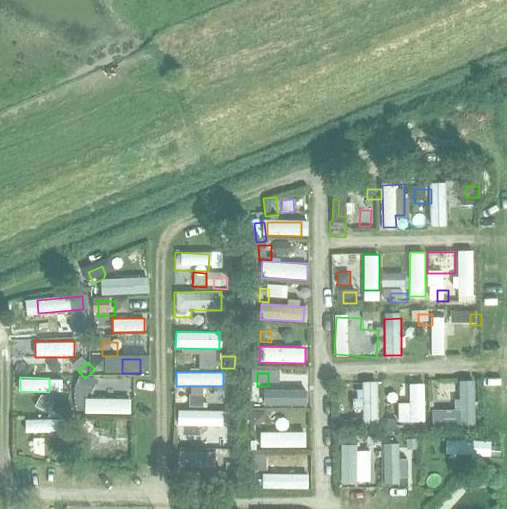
[(85,378),(80,390),(95,396),(101,382),(94,378),(85,378)]
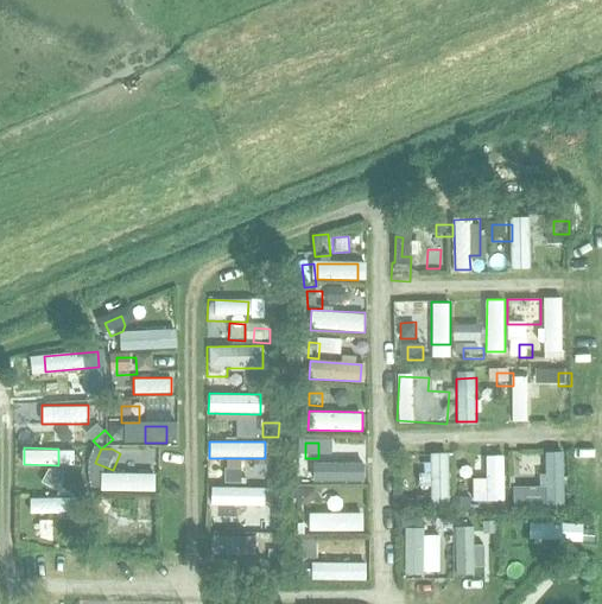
[(505,487),(507,453),(487,452),(486,485),(505,487)]
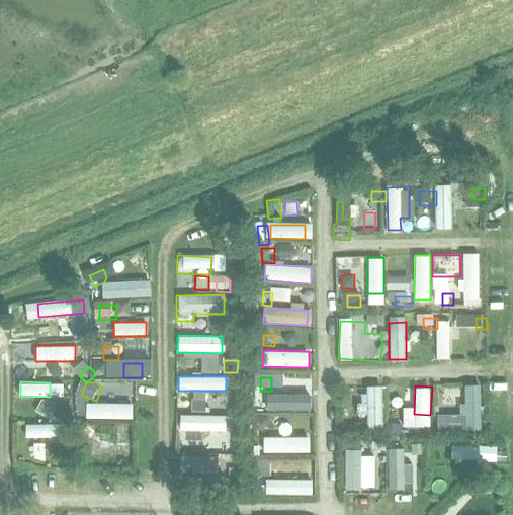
[(382,415),(381,390),(368,390),(368,415),(382,415)]
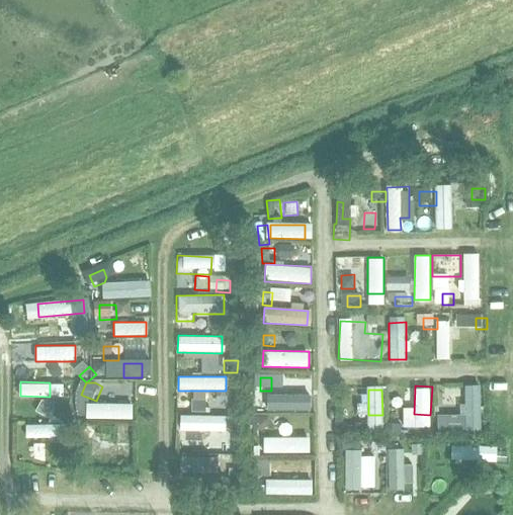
[(232,396),(222,396),(222,406),(232,406),(232,396)]
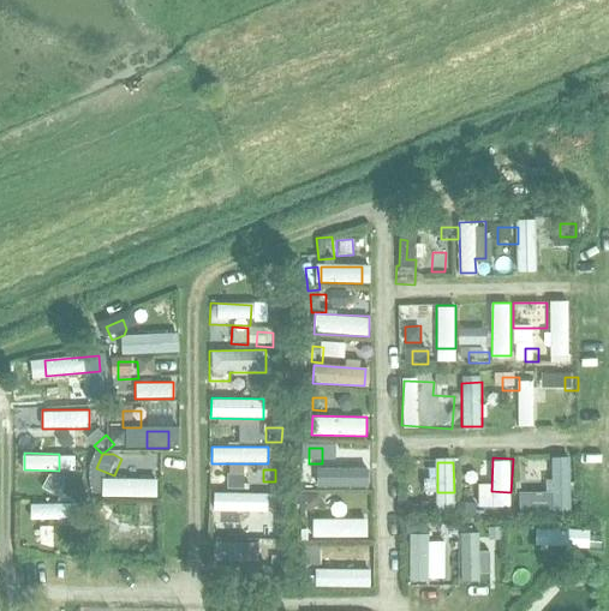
[(43,489),(58,495),(64,479),(49,473),(43,489)]
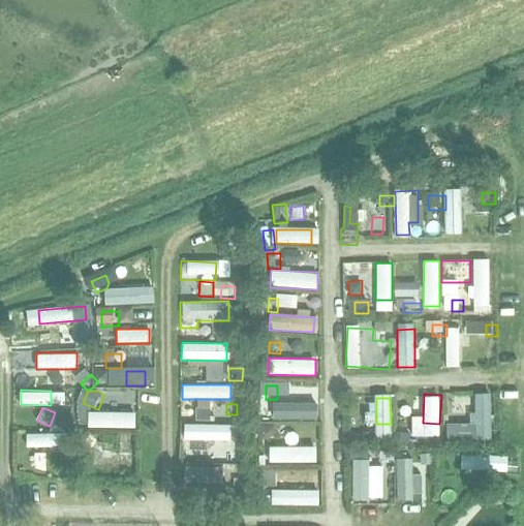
[(135,427),(135,411),(94,410),(93,426),(135,427)]
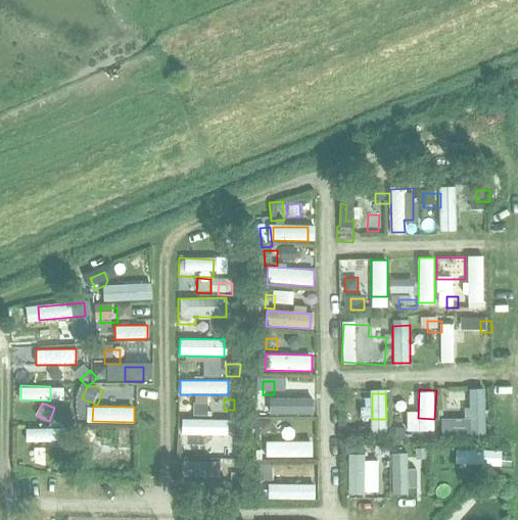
[(213,407),(198,407),(198,420),(213,420),(213,407)]
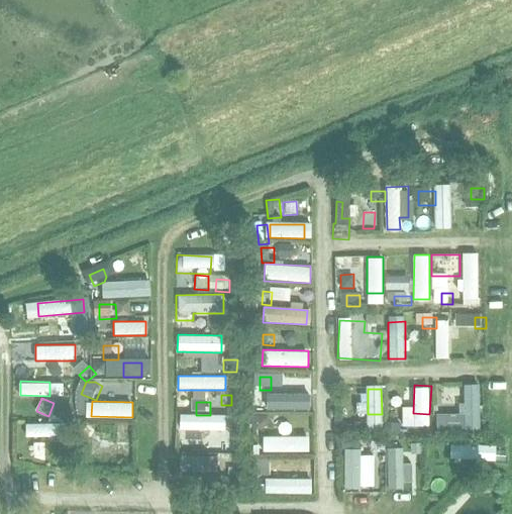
[(64,408),(57,417),(68,424),(74,415),(64,408)]
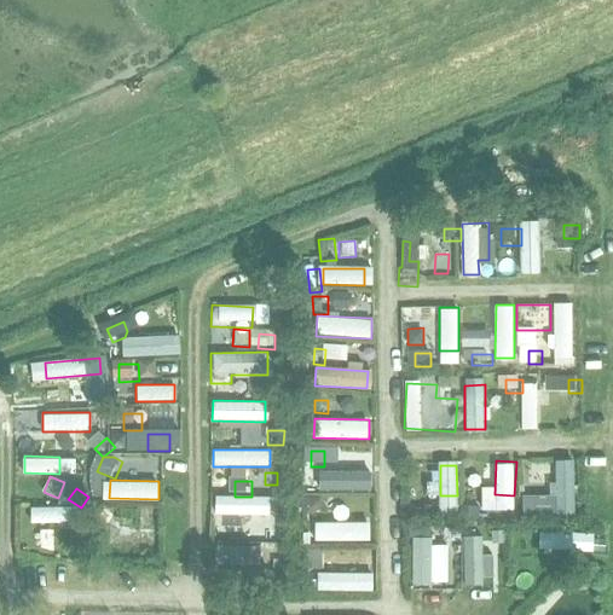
[(283,502),(276,502),(276,518),(283,518),(285,518),(285,502),(283,502)]
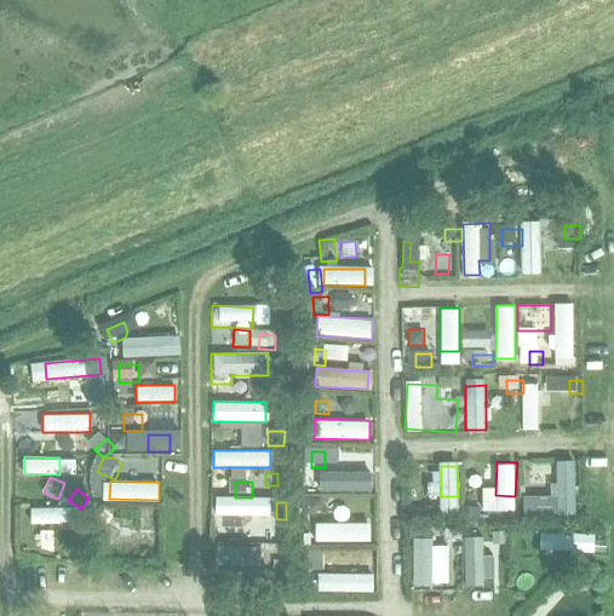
[(328,502),(310,502),(310,519),(320,519),(328,511),(328,502)]
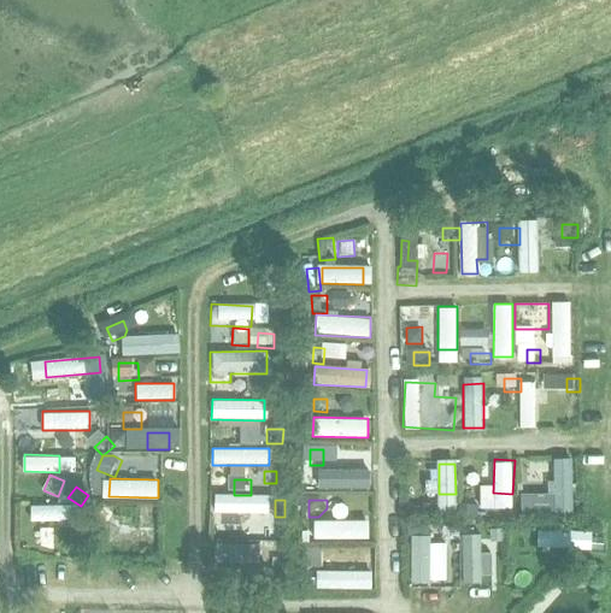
[(65,522),(65,505),(31,505),(31,522),(65,522)]
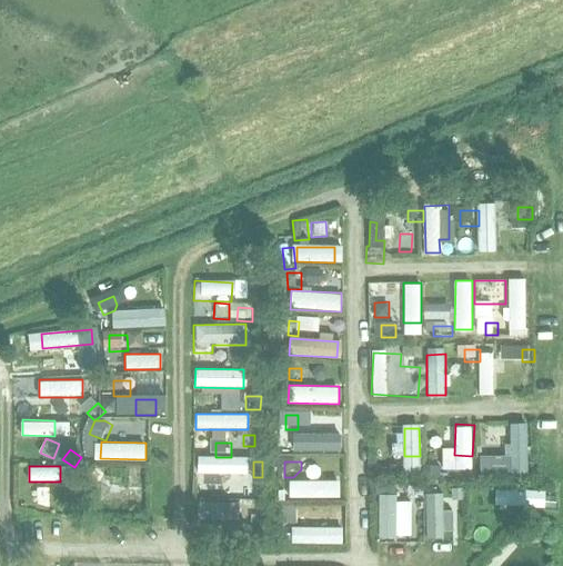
[(406,467),(395,468),(395,469),(395,480),(406,479),(406,467)]
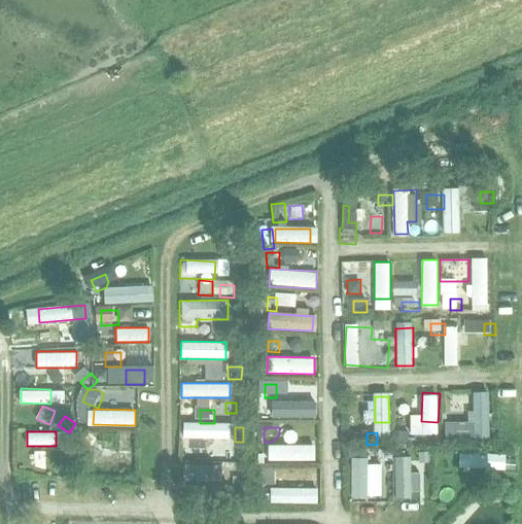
[(401,433),(399,441),(412,443),(414,434),(401,433)]
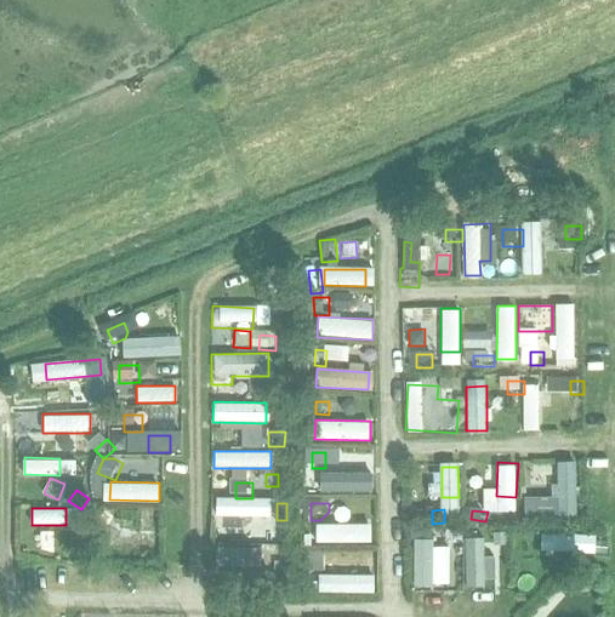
[(432,512),(415,512),(416,524),(432,524),(432,512)]
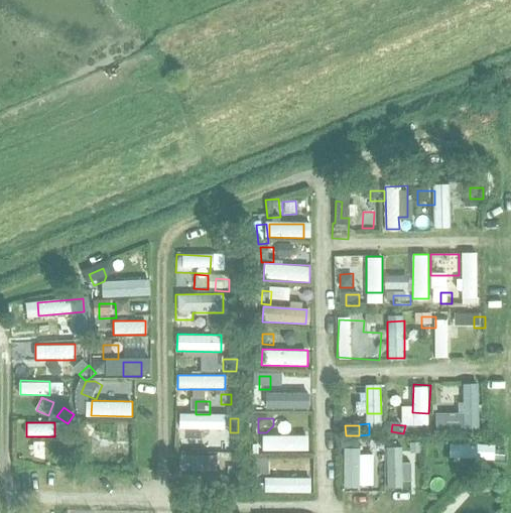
[(263,451),(310,450),(310,434),(263,434),(263,451)]
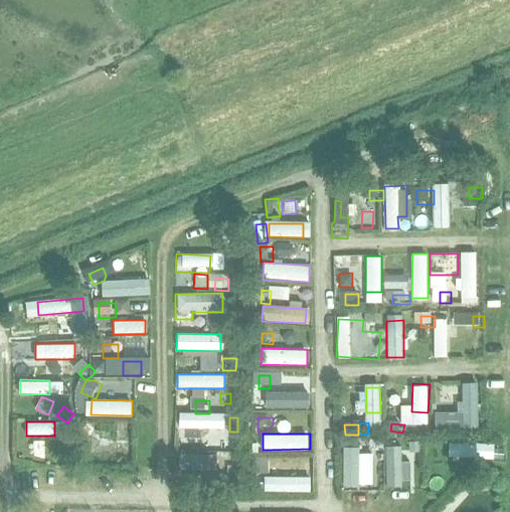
[(429,458),(442,456),(440,442),(426,445),(429,458)]
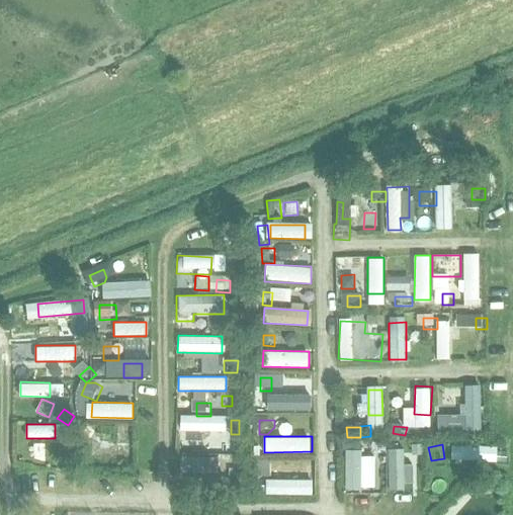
[(427,447),(417,447),(417,456),(427,456),(427,447)]
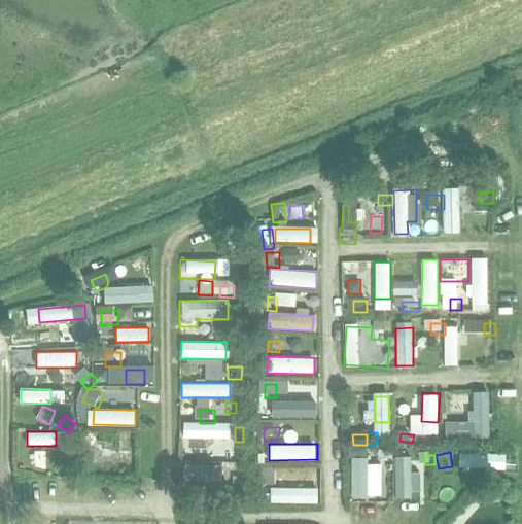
[(187,463),(188,480),(217,479),(217,463),(187,463)]
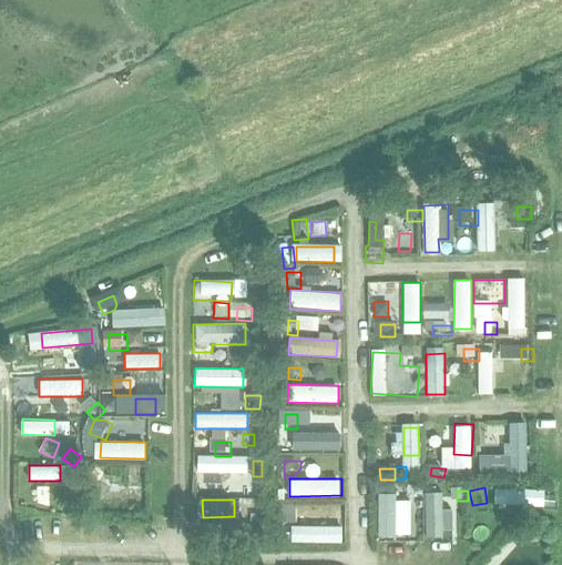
[(427,517),(451,516),(451,500),(426,500),(427,517)]
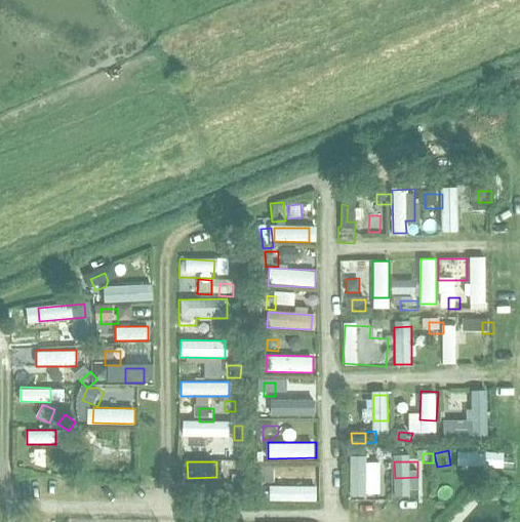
[(352,496),(375,497),(377,467),(354,466),(352,496)]
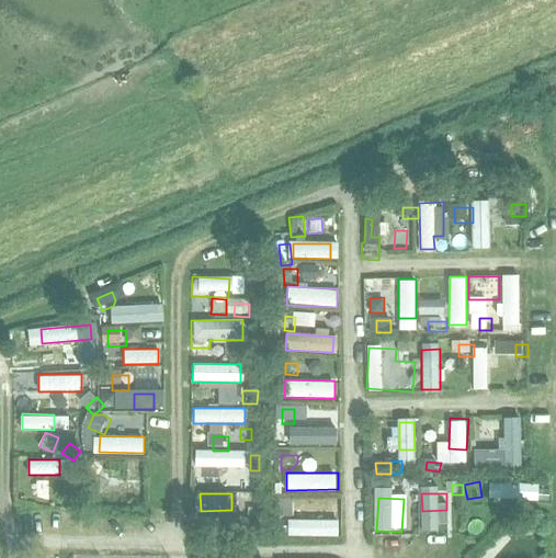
[(298,504),(284,504),(284,519),(298,519),(298,504)]
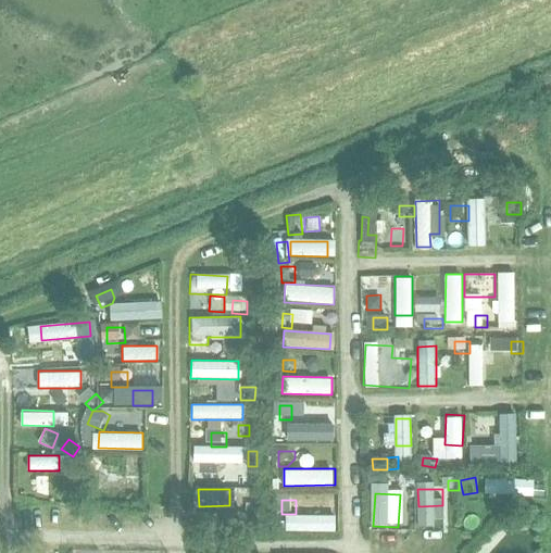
[(254,517),(241,517),(241,531),(254,531),(254,517)]
